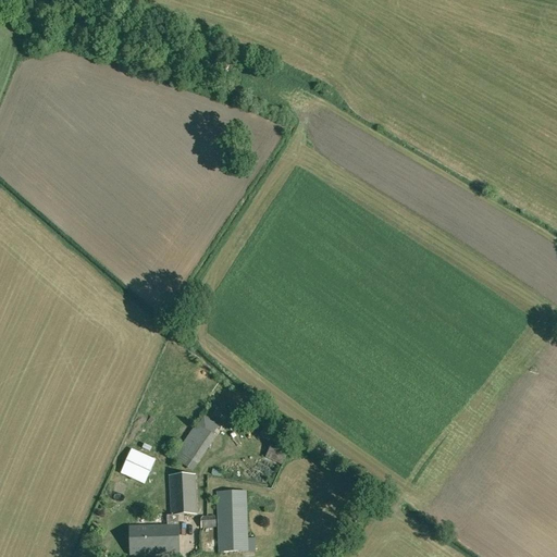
[(197,422),(177,458),(198,470),(218,434),(197,422)]
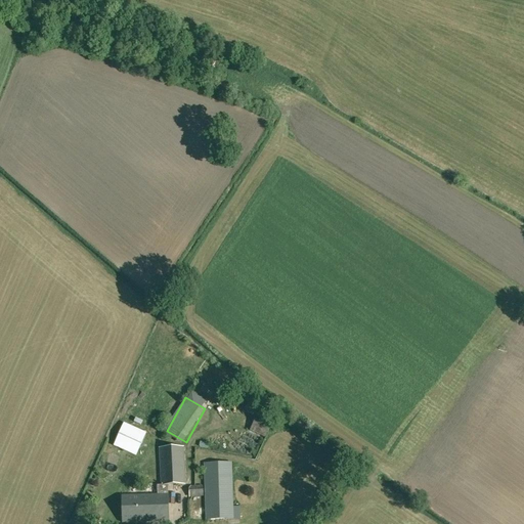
[(259,409),(250,432),(266,438),(275,416),(259,409)]
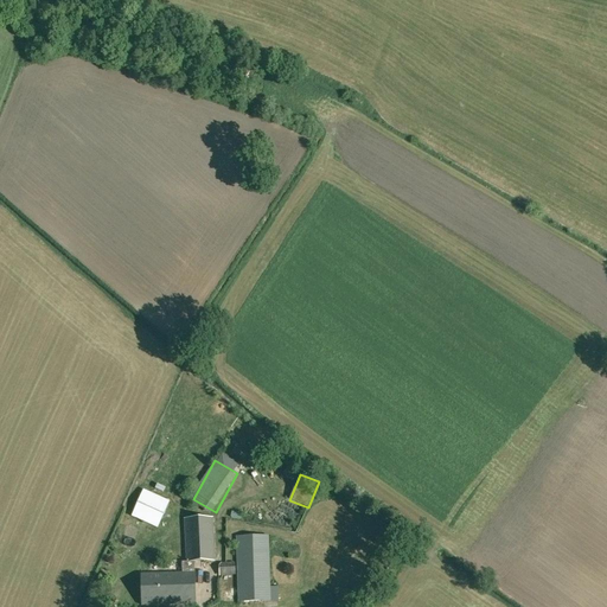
[(168,503),(144,491),(132,516),(158,528),(168,503)]
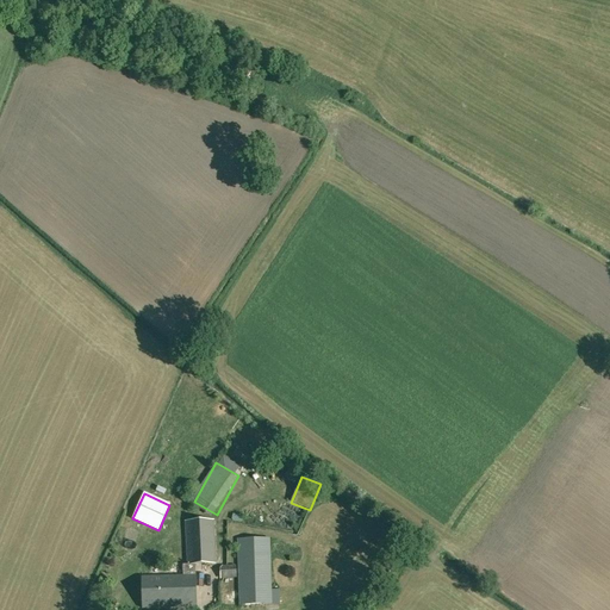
[(186,522),(188,565),(182,565),(182,576),(141,577),(142,608),(197,607),(195,576),(194,566),(216,564),(213,521),(186,522)]
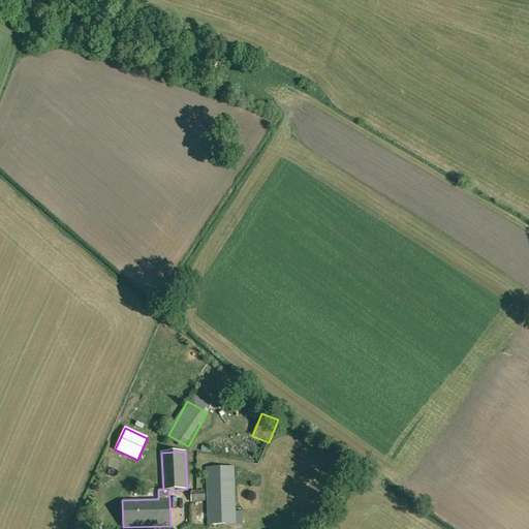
[(209,525),(235,524),(242,524),(241,496),(234,496),(232,467),(207,468),(209,525)]
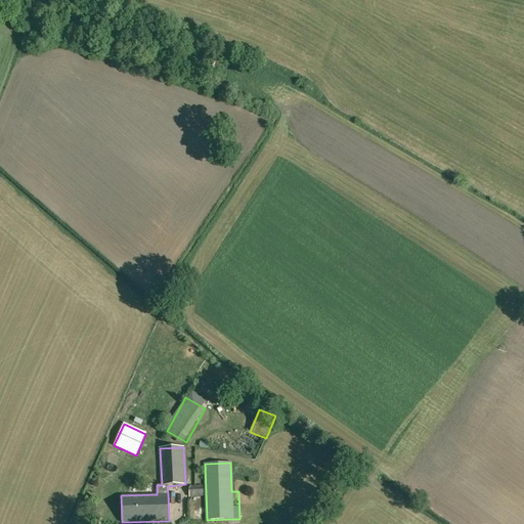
[(204,496),(204,485),(188,486),(189,497),(204,496)]
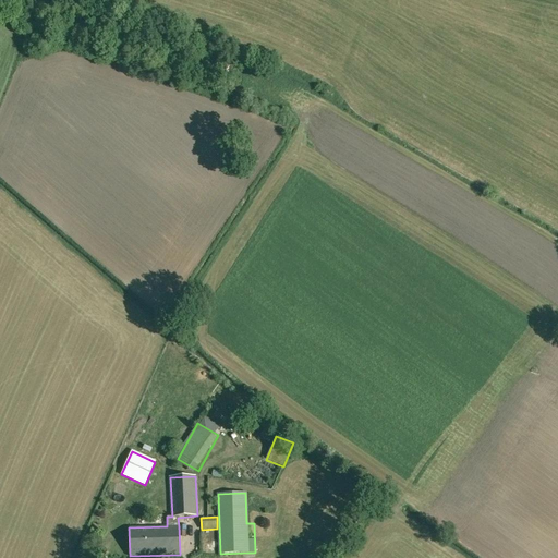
All buildings are outlined.
